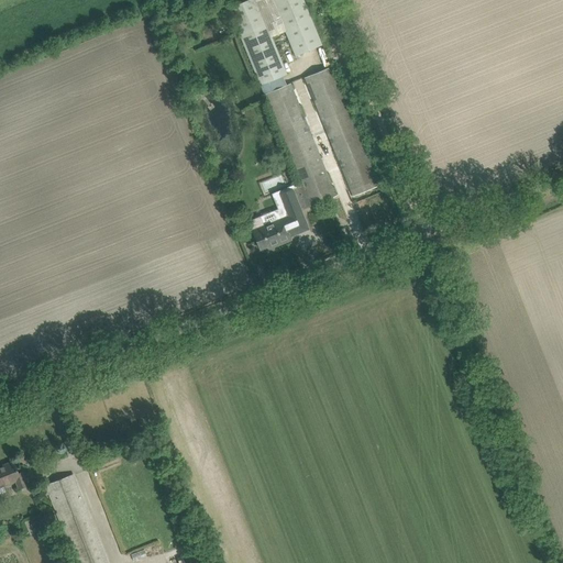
[(247,0),(229,8),(260,85),(261,85),(283,75),(287,74),(256,0),(247,0)]
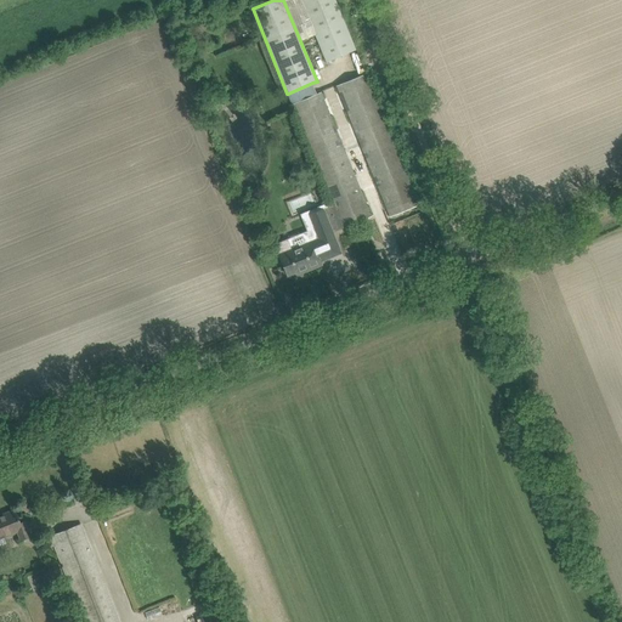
[(300,0),(326,62),(356,50),(334,0),(300,0)]
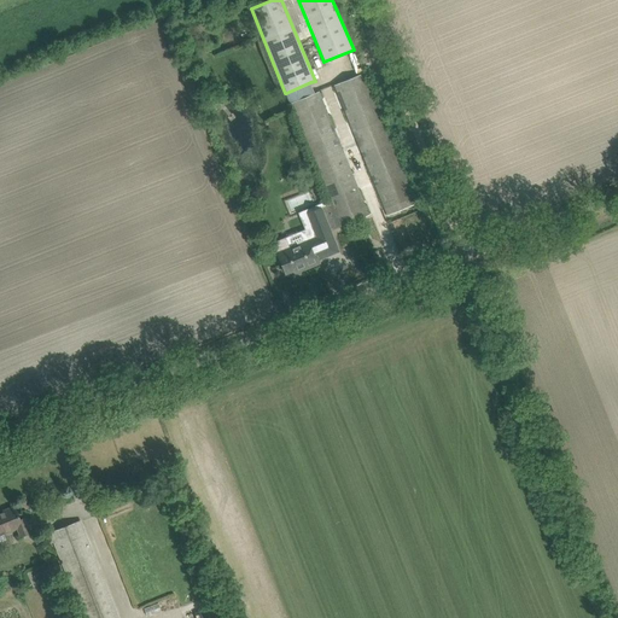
[(363,74),(334,86),(362,153),(388,215),(417,203),(412,192),(363,74)]
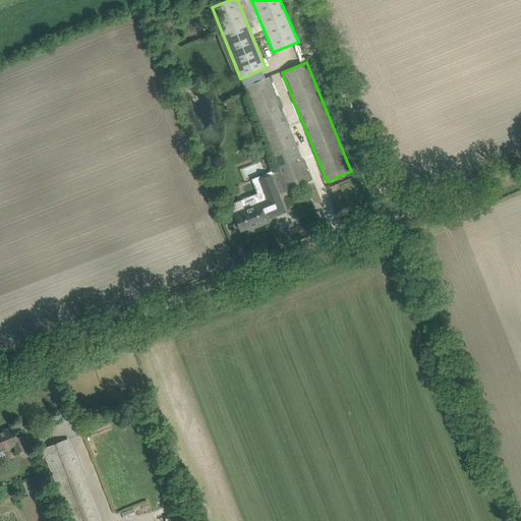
[(262,69),(241,78),(244,88),(266,78),(262,69)]
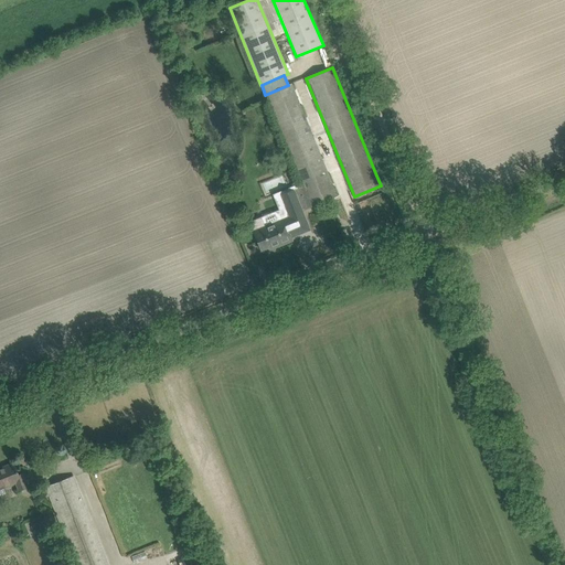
[(288,85),(265,95),(300,182),(310,206),(311,208),(338,196),(291,84),(288,85)]
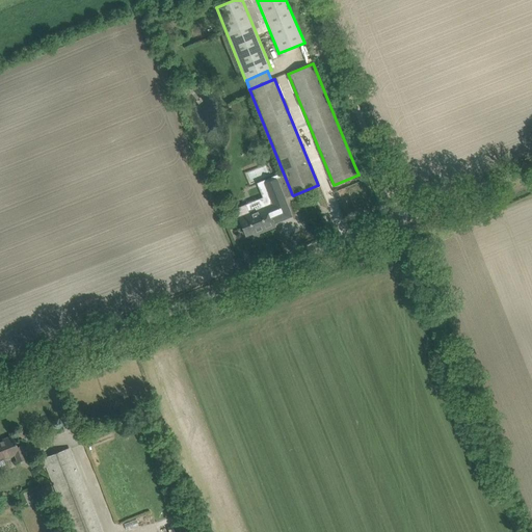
[(297,129),(298,134),(310,131),(309,126),(297,129)]
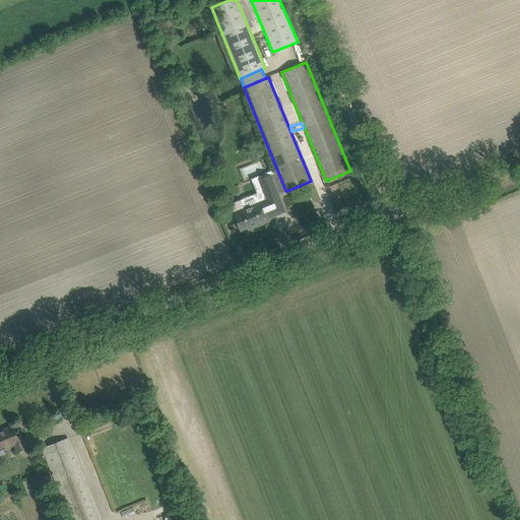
[(241,200),(230,204),(233,212),(233,213),(240,231),(253,224),(254,228),(268,221),(266,216),(271,214),(272,216),(284,211),(277,193),(285,190),(276,168),(273,170),(274,173),(269,175),(269,176),(270,175),(271,179),(259,184),(265,199),(244,208),(241,200)]
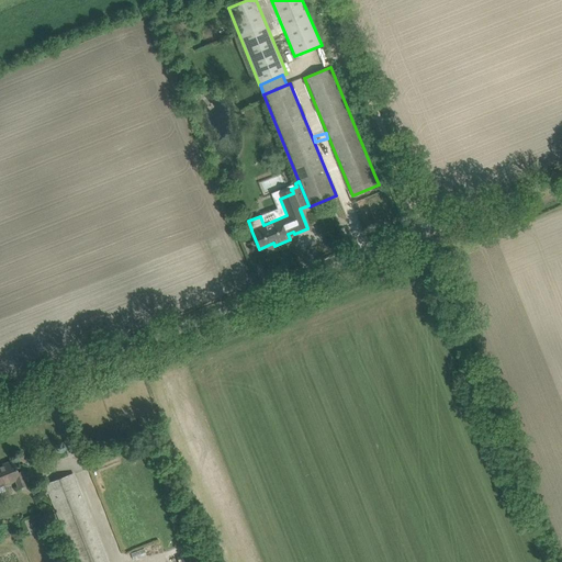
[(0,465),(0,485),(15,480),(19,489),(27,484),(22,471),(18,473),(13,461),(0,465)]
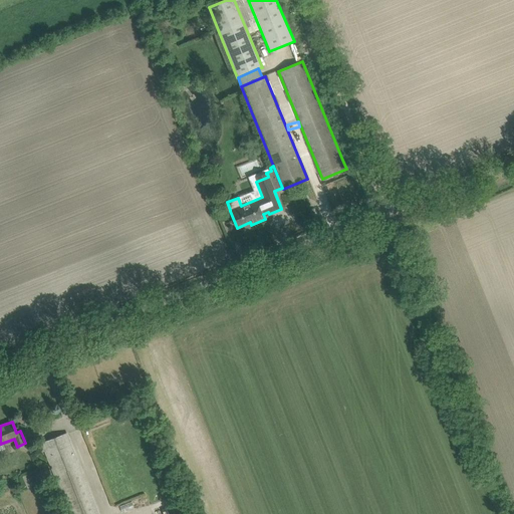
[(42,443),(46,452),(69,513),(98,513),(67,434),(42,443)]
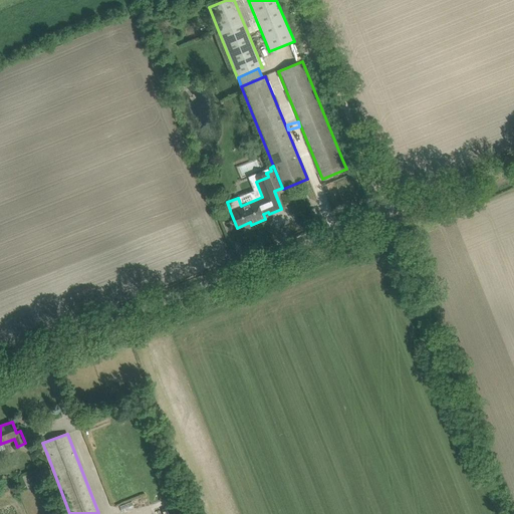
[(49,469),(27,479),(30,487),(53,477),(49,469)]
